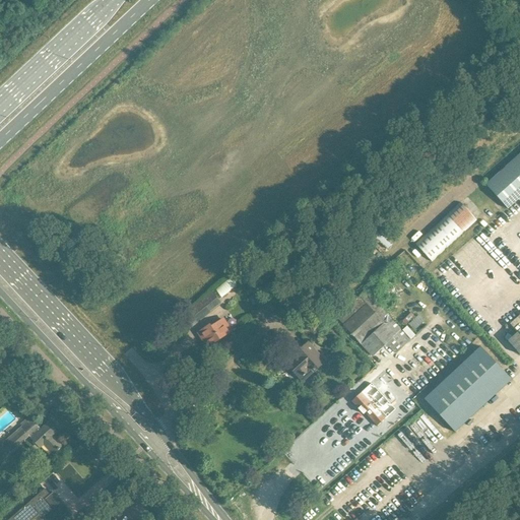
[(508,209),(519,197),(519,153),(485,185),(508,209)]
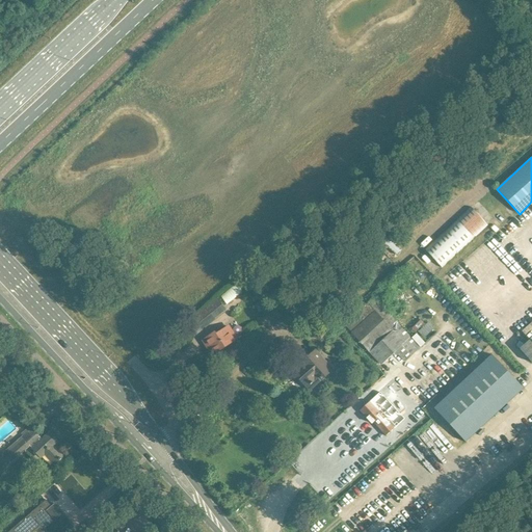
[(474,210),(427,251),(441,267),(487,225),(474,210)]
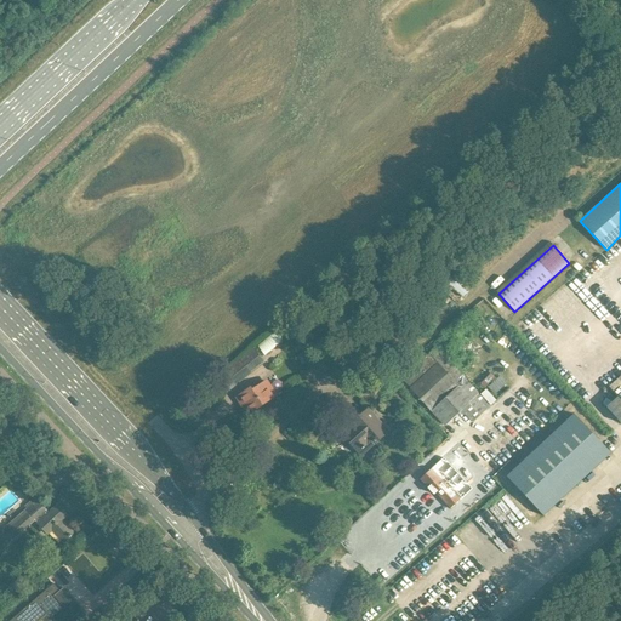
[(437,348),(402,379),(444,425),(461,410),(473,422),(490,406),(437,348)]
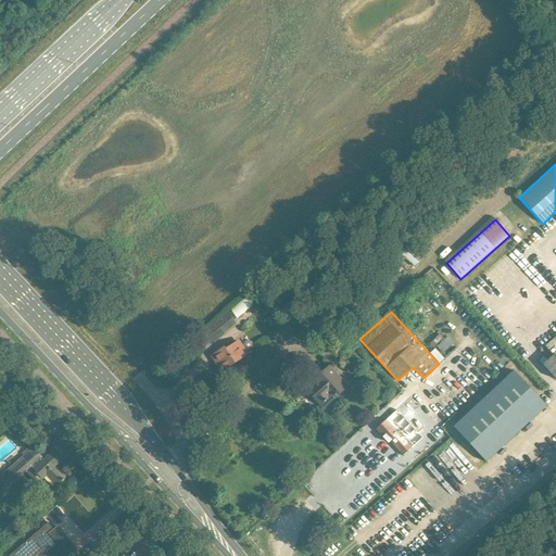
[(227,313),(194,339),(205,351),(237,326),(227,313)]
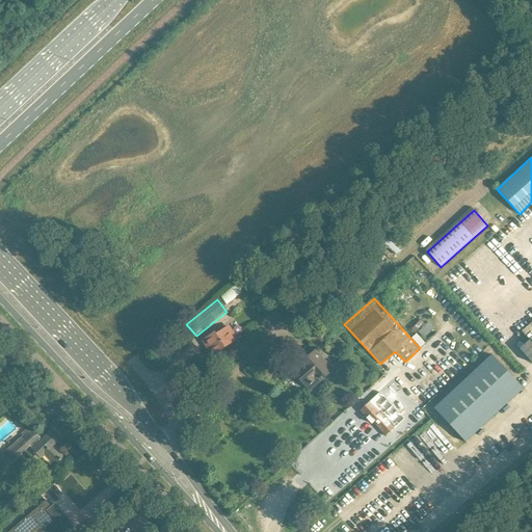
[(428,322),(418,333),(423,338),(433,328),(428,322)]
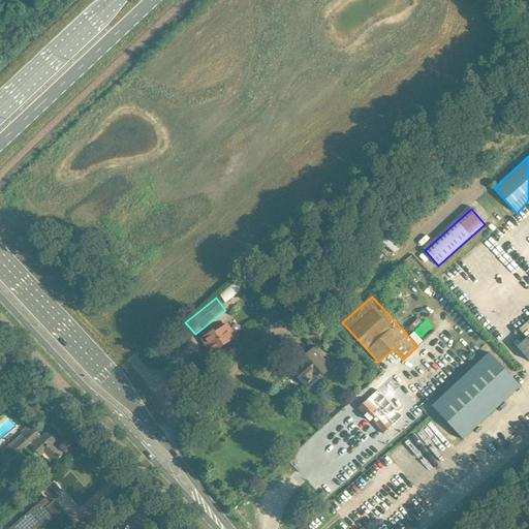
[(227,325),(215,333),(214,331),(205,337),(214,351),(235,338),(227,325)]
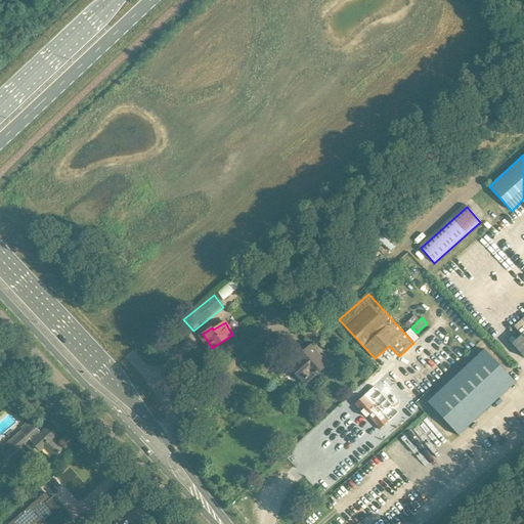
[(523,337),(523,338),(521,336),(518,338),(512,344),(523,356),(523,337)]
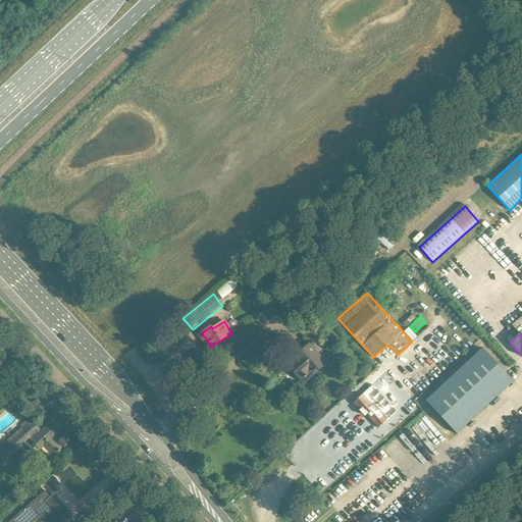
[(301,379),(312,369),(315,372),(326,363),(309,345),(295,358),(296,359),(289,365),(301,379)]
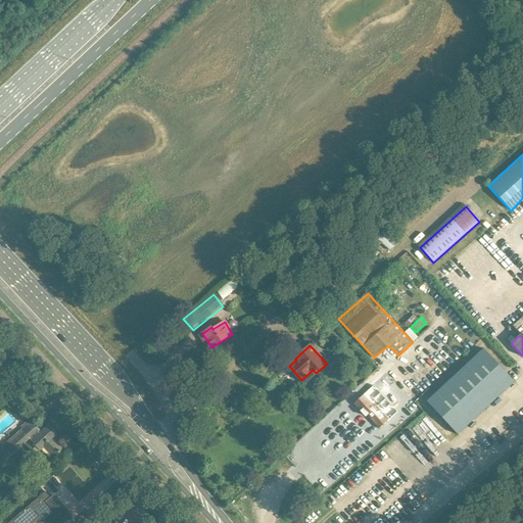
[(483,349),(427,401),(458,435),(514,382),(483,349)]
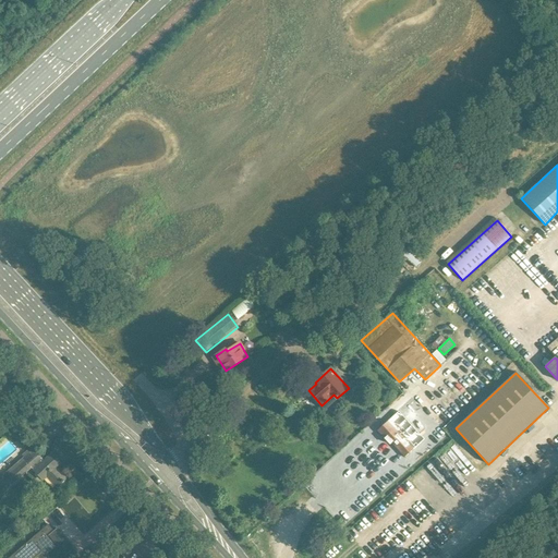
[(402,437),(388,422),(378,431),(390,445),(391,443),(405,458),(413,450),(409,444),(414,438),(408,432),(402,437)]
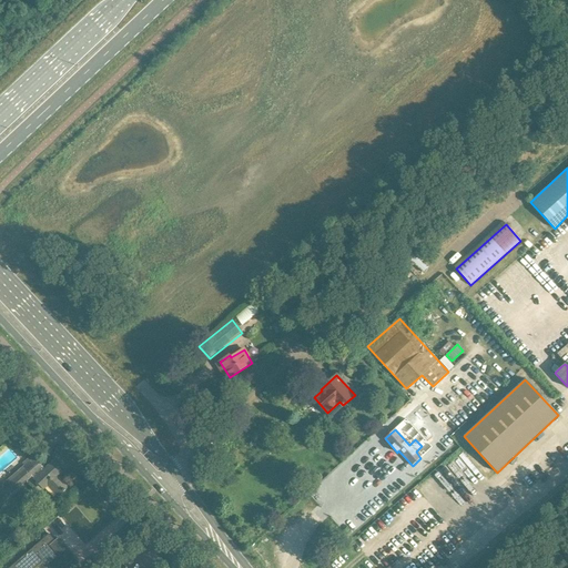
[(62,503),(72,494),(67,488),(67,487),(57,476),(61,472),(52,463),(44,469),(32,456),(23,464),(26,466),(3,485),(0,480),(0,503),(0,504),(31,476),(34,479),(34,480),(43,489),(48,486),(62,503)]
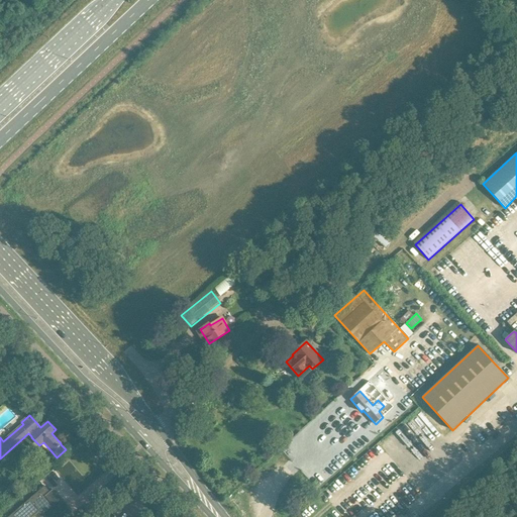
[(4,484),(0,487),(0,492),(3,496),(9,491),(4,484)]
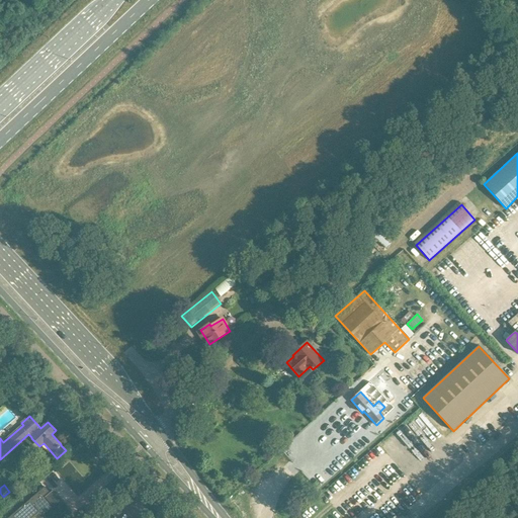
[(50,493),(45,487),(8,517),(27,517),(38,508),(47,517),(70,517),(71,517),(66,512),(69,509),(68,508),(67,508),(68,509),(67,510),(52,493),(53,492),(54,493),(55,492),(53,491),(50,493)]
